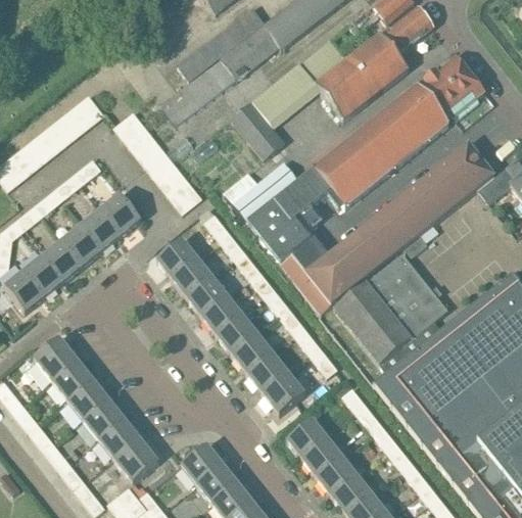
[(189,83),(159,104),(175,127),(236,82),(268,58),(279,49),(281,51),(346,0),(297,0),(266,25),(263,28),(219,60),(189,83)]
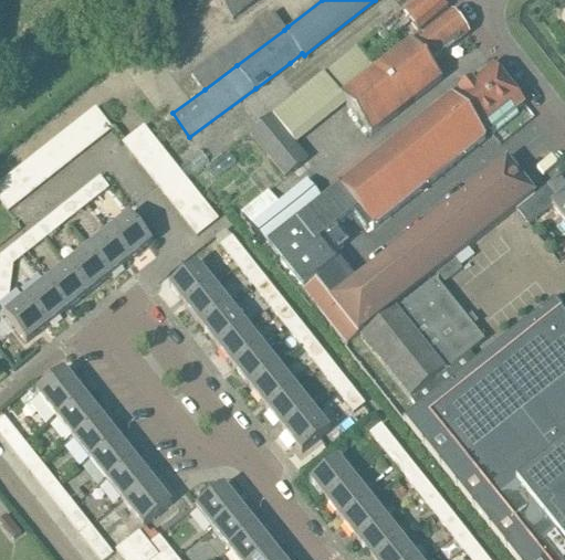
[(219,0),(232,16),(251,0),(219,0)]
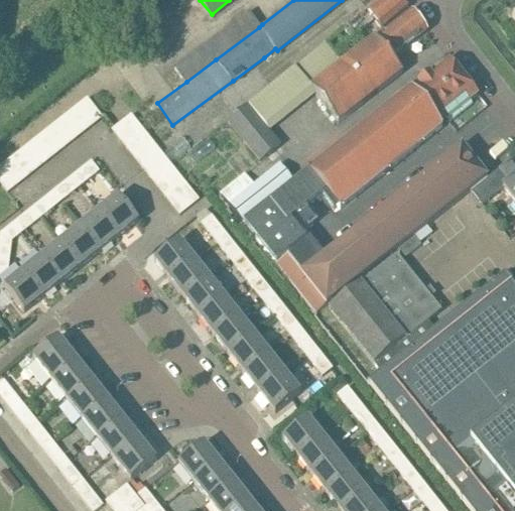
[(407,3),(404,0),(366,0),(363,3),(367,8),(344,26),(352,35),(374,17),(380,25),(407,3)]
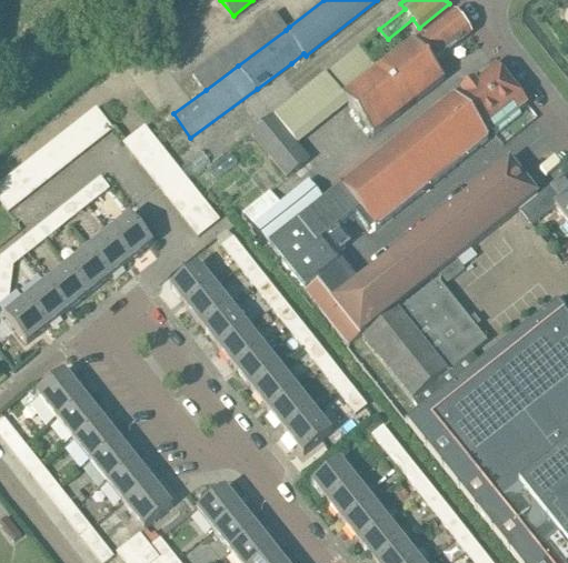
[(275,9),(193,73),(206,90),(238,66),(286,30),(289,27),(275,9)]
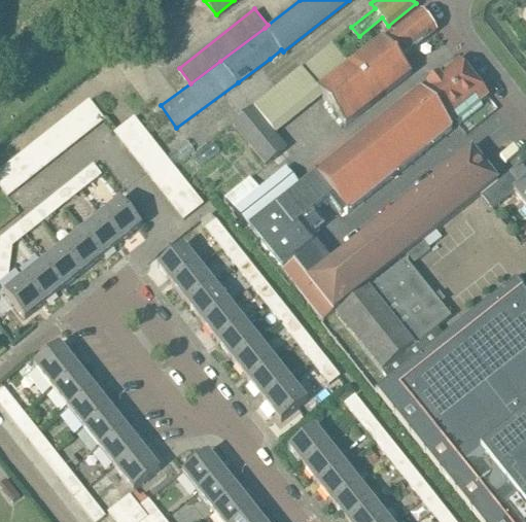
[(399,57),(435,28),(420,8),(383,36),(383,35),(350,62),(332,39),(253,104),(232,122),(266,164),(287,145),(272,126),(318,89),(346,122),(412,71),(399,57)]
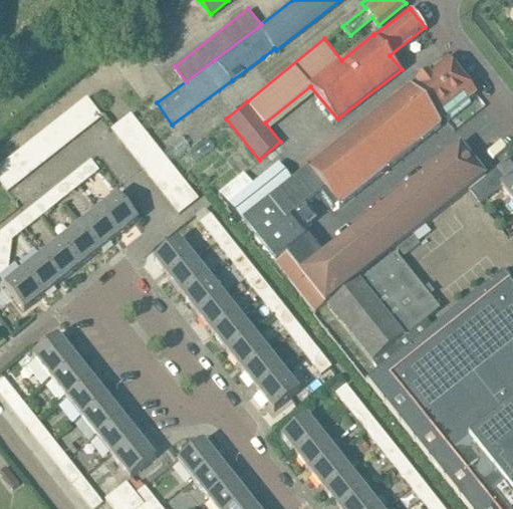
[(275,259),(304,236),(290,217),(321,191),(334,207),(338,204),(339,204),(441,122),(439,120),(446,115),(476,91),(448,56),(411,85),(410,84),(304,170),(265,201),(243,219),(275,259)]
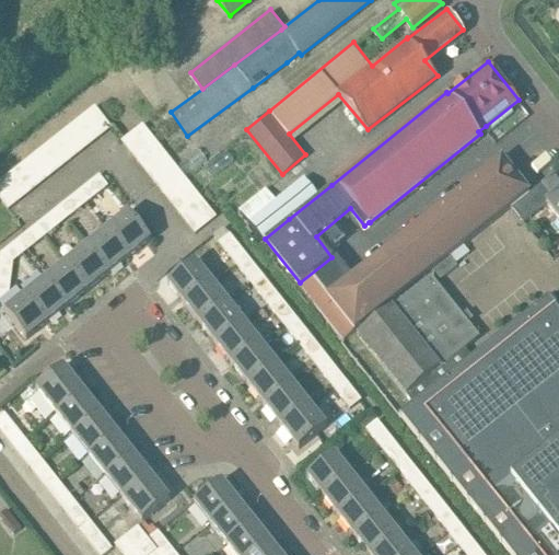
[(0,195),(8,206),(112,125),(94,103),(0,177),(0,195)]
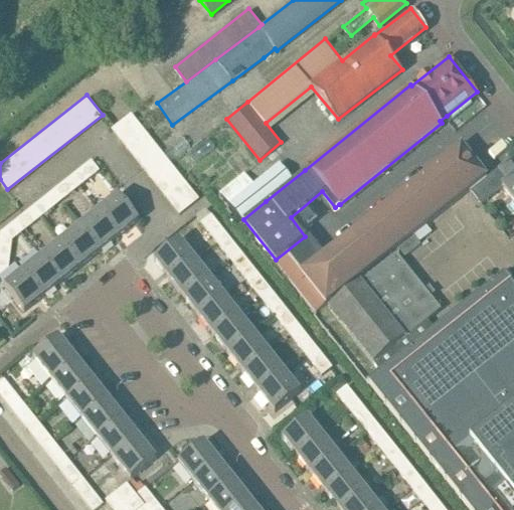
[(179,211),(198,196),(131,111),(112,126),(179,211)]
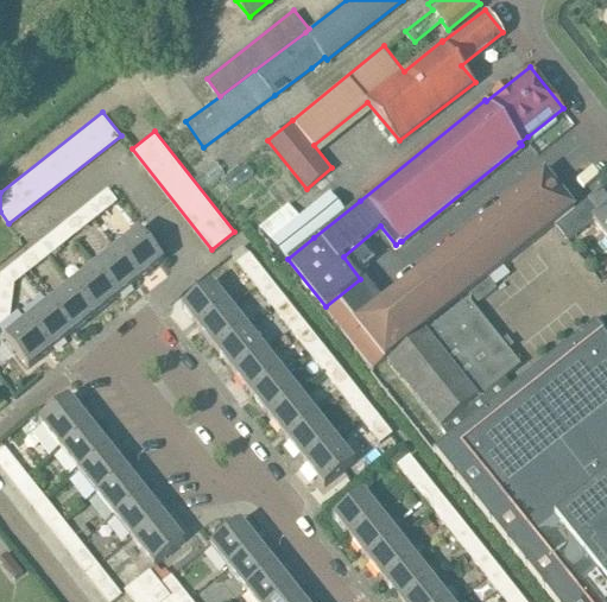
[(554,221),(574,204),(544,169),(383,298),(365,276),(360,279),(326,306),(373,366),(554,221)]
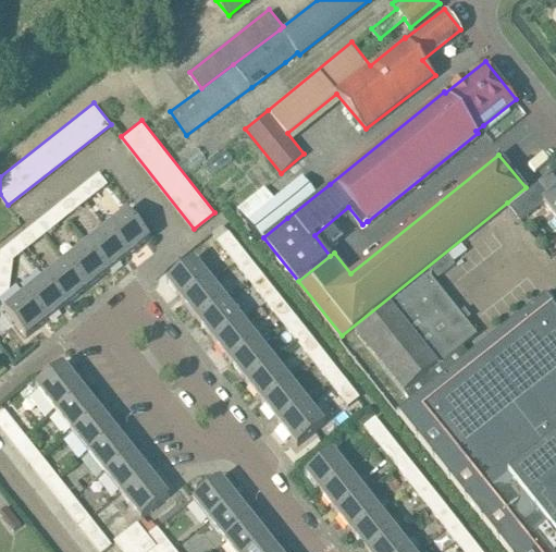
[(526,187),(507,203),(521,218),(543,200),(555,216),(555,166),(539,180),(526,188),(526,187)]
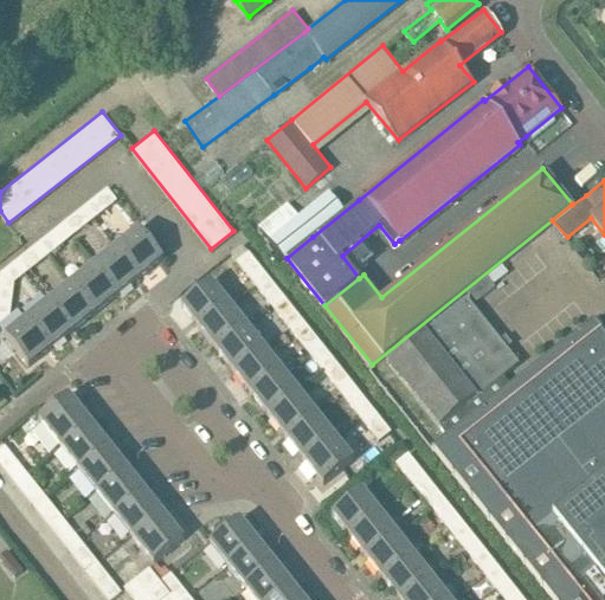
[(84,204),(94,215),(116,198),(107,186),(84,204)]
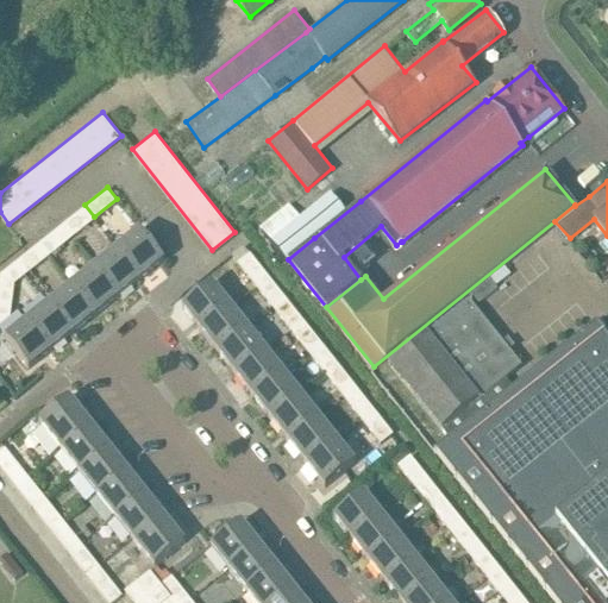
[(257,224),(287,261),(288,259),(314,238),(284,201),(257,224)]
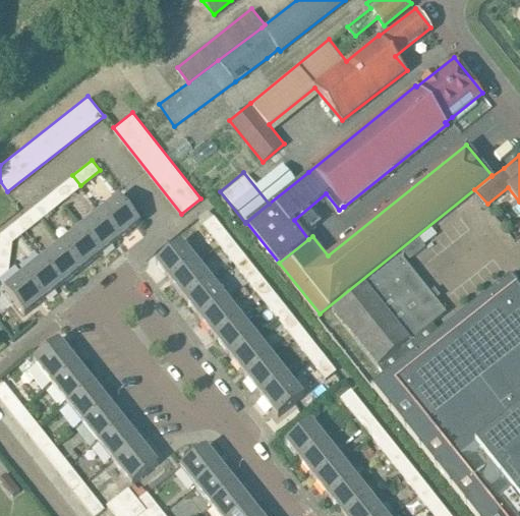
[(61,201),(80,185),(72,175),(53,190),(61,201)]
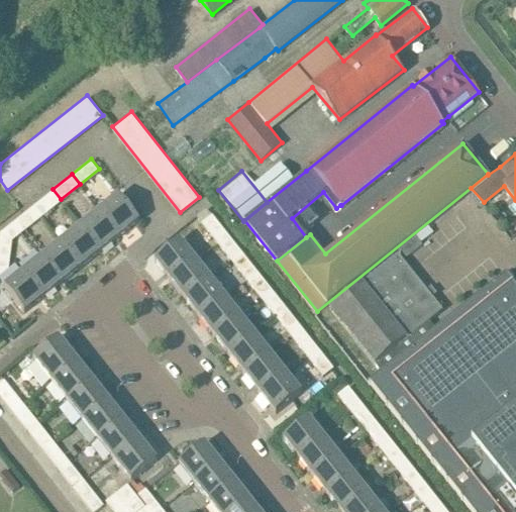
[(41,214),(61,199),(53,189),(33,204),(41,214)]
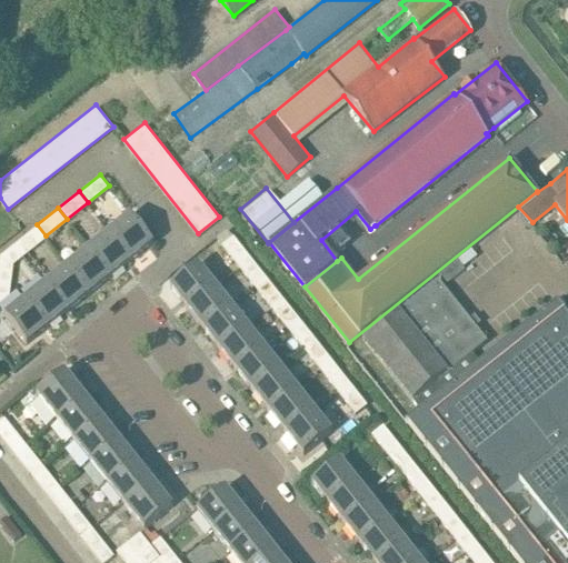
[(110,229),(132,257),(152,240),(130,212),(110,229)]
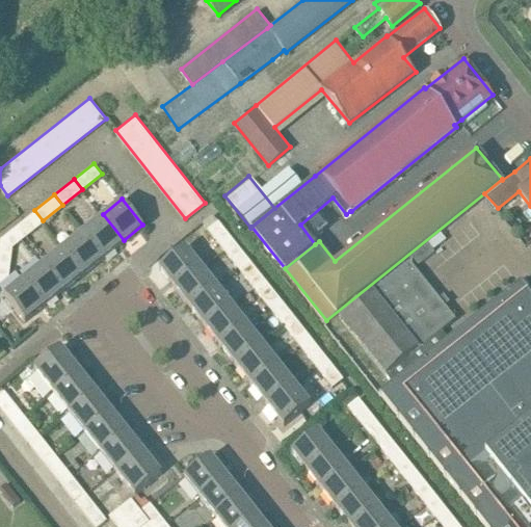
[(23,236),(43,220),(34,210),(15,226),(23,236)]
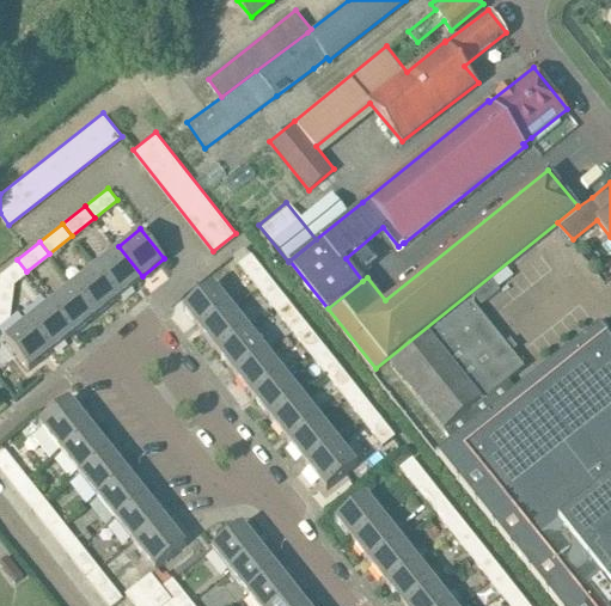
[(120,294),(142,276),(118,246),(96,264),(120,294)]
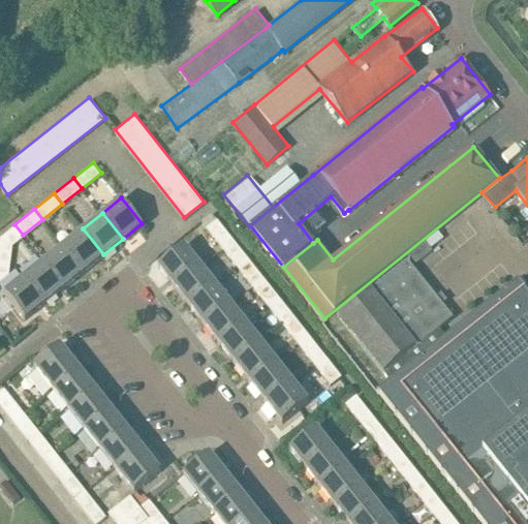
[(222,245),(233,237),(217,218),(207,225),(222,245)]
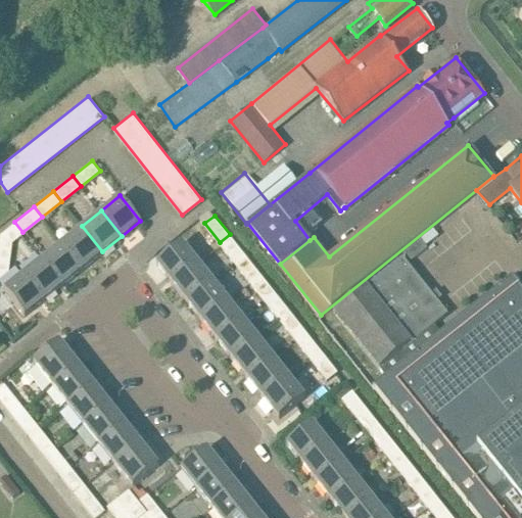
[(11,241),(22,232),(14,222),(0,233),(0,253),(10,255),(11,241)]
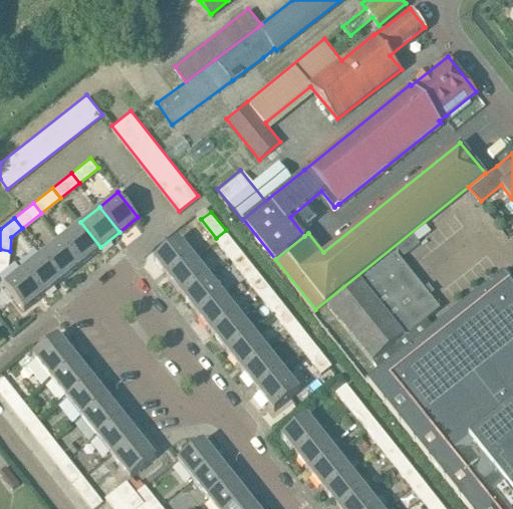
[(81,262),(100,247),(80,222),(61,237),(81,262)]
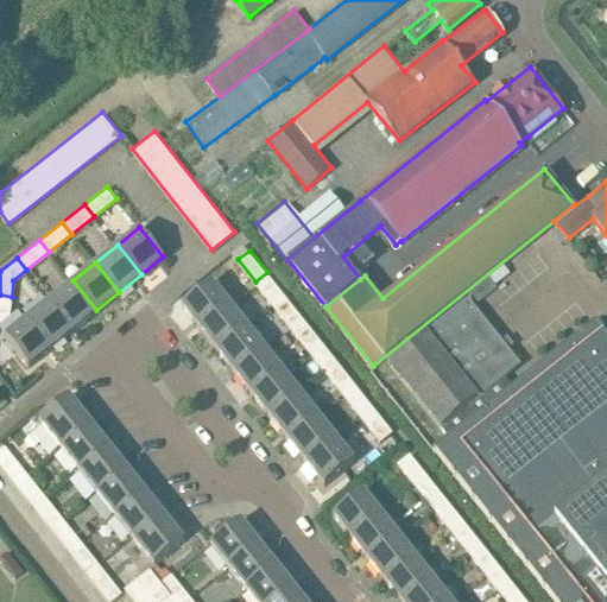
[(273,304),(285,295),(267,272),(255,282),(273,304)]
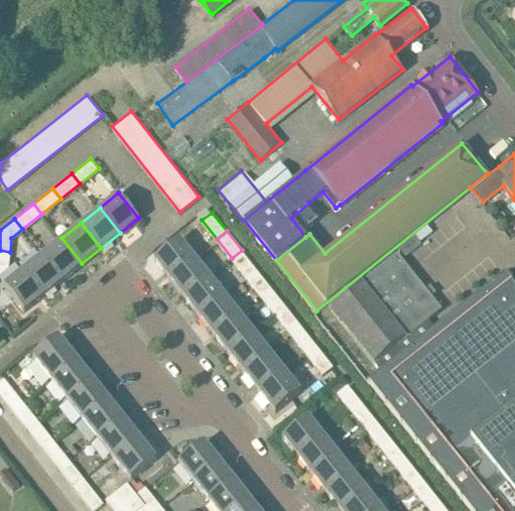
[(405,255),(421,242),(414,234),(398,247),(405,255)]
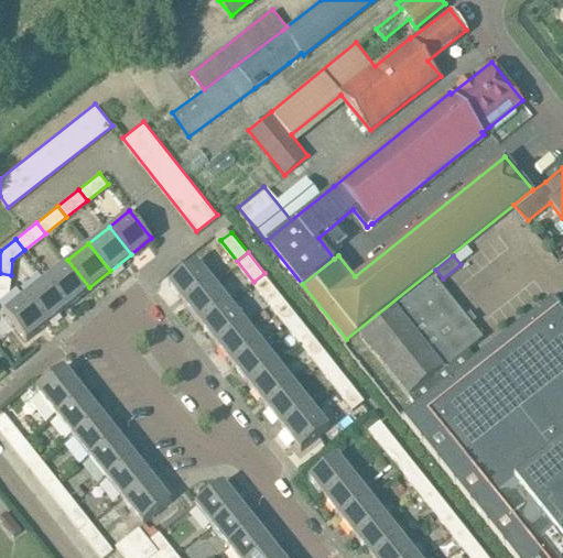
[(185,302),(213,280),(196,259),(169,281),(185,302)]
